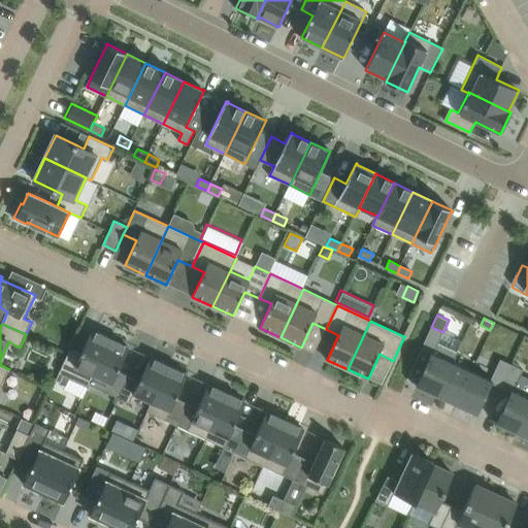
[(437,396),(453,362),(457,353),(437,343),(443,332),(431,327),(421,350),(431,355),(417,386),(437,396)]
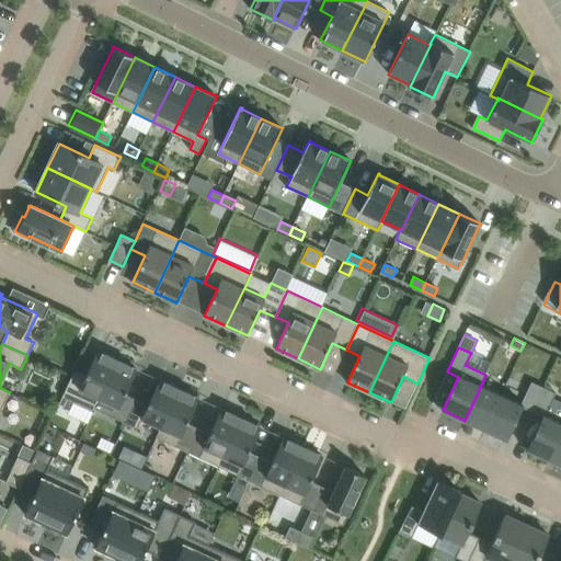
[(103,353),(99,351),(87,375),(75,370),(63,397),(94,411),(95,408),(100,399),(118,359),(103,352),(103,353)]
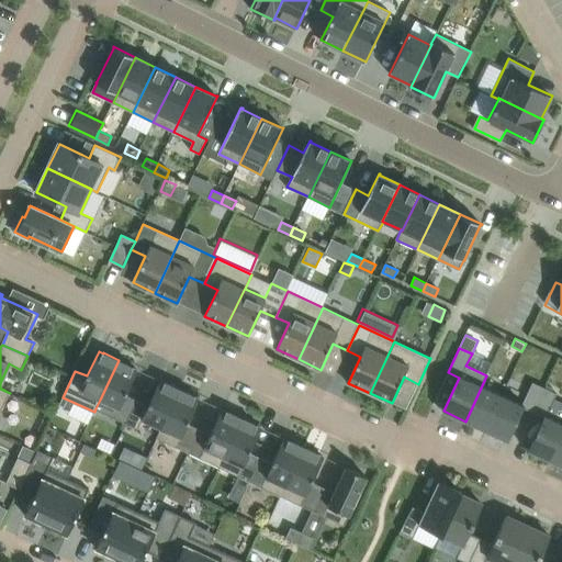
[(134,367),(119,360),(100,400),(96,408),(126,423),(137,400),(126,394),(138,370),(133,368),(134,367)]
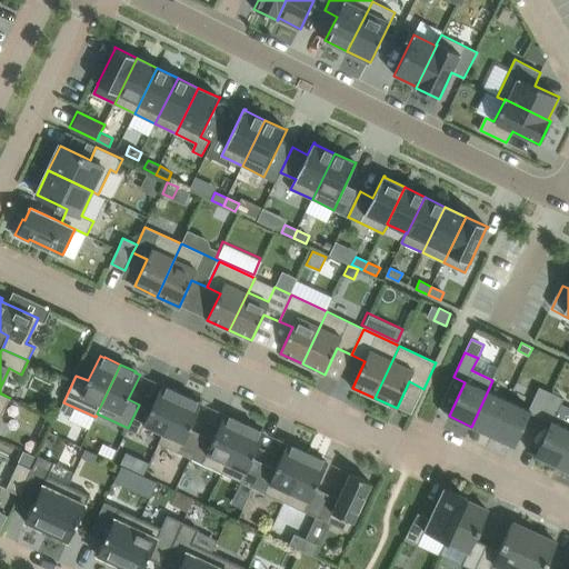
[(143,425),(163,433),(182,393),(167,387),(162,385),(151,409),(139,405),(128,429),(139,435),(143,425)]
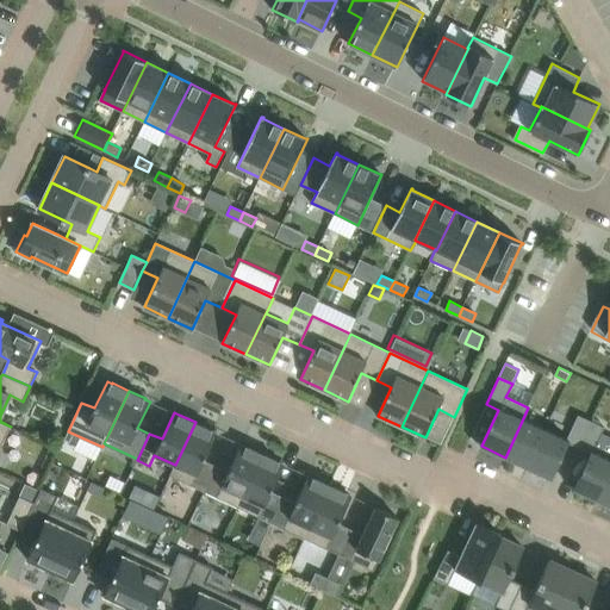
[(567,439),(546,428),(527,467),(551,478),(567,442),(579,448),(591,421),(578,415),(567,439)]
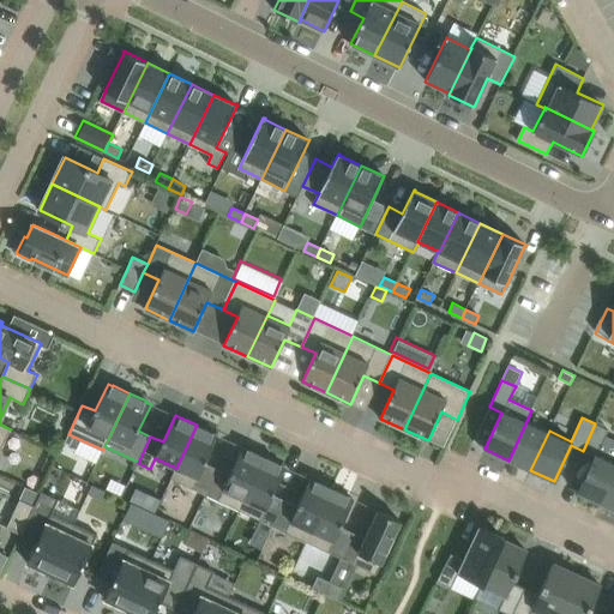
[(527,421),(509,461),(530,470),(549,431),(527,421)]
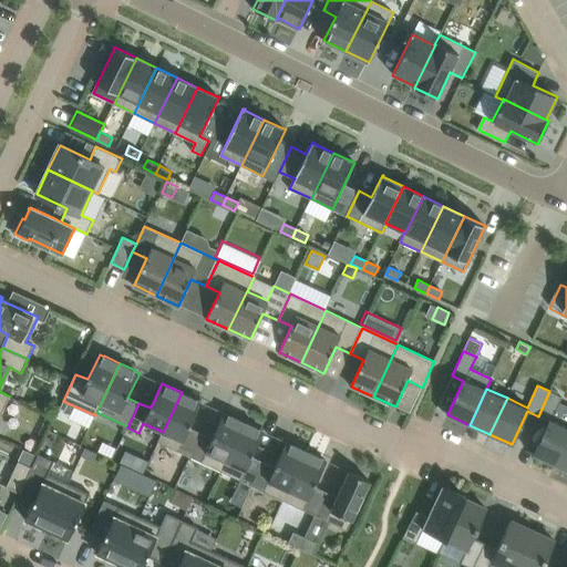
[(549,391),(538,416),(549,421),(534,455),(555,465),(566,440),(566,425),(552,419),(562,397),(549,391)]
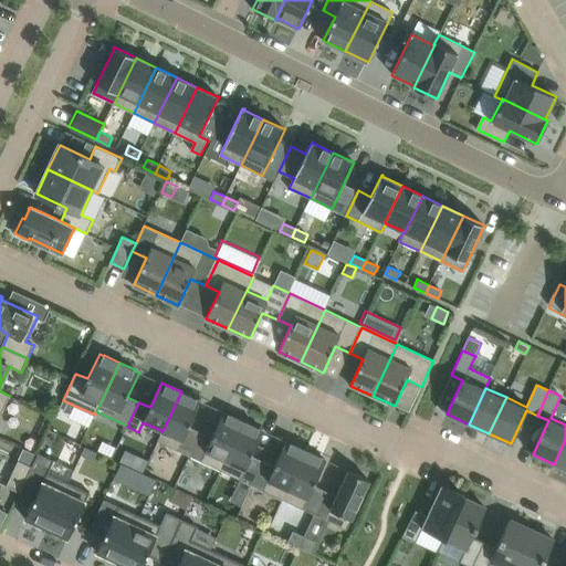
[(0,417),(10,396),(0,391),(0,417)]
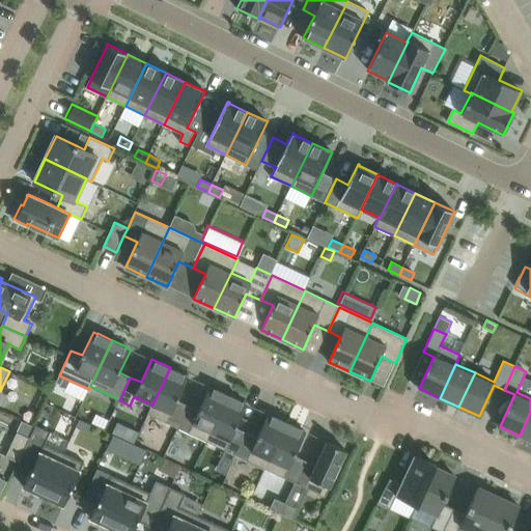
[(189,376),(185,374),(170,367),(152,404),(148,414),(167,422),(178,427),(189,406),(177,400),(189,376)]
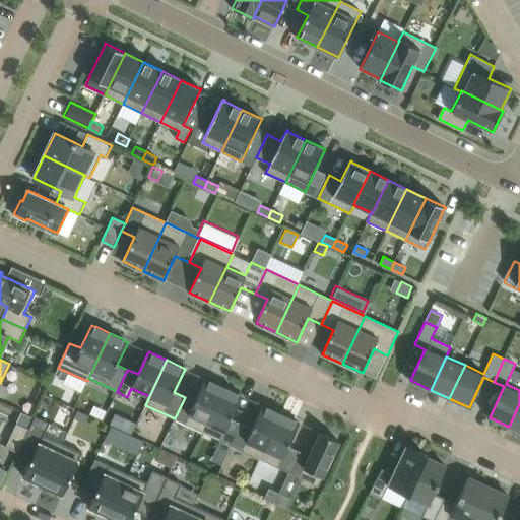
[(224,387),(210,380),(210,381),(205,379),(195,401),(185,397),(175,418),(185,424),(203,433),(224,387)]
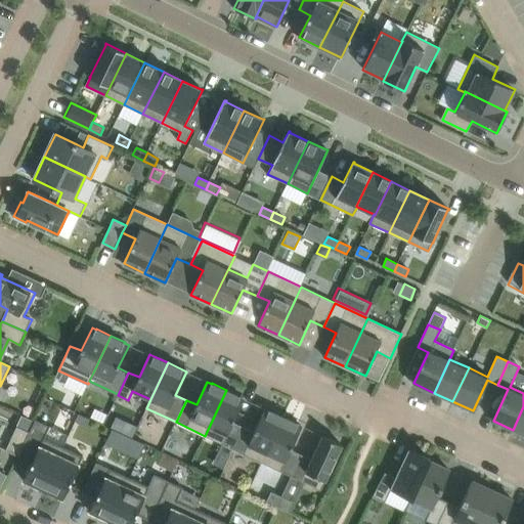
[(226,390),(205,436),(223,444),(233,449),(244,427),(233,422),(245,399),(239,397),(241,396),(226,390)]
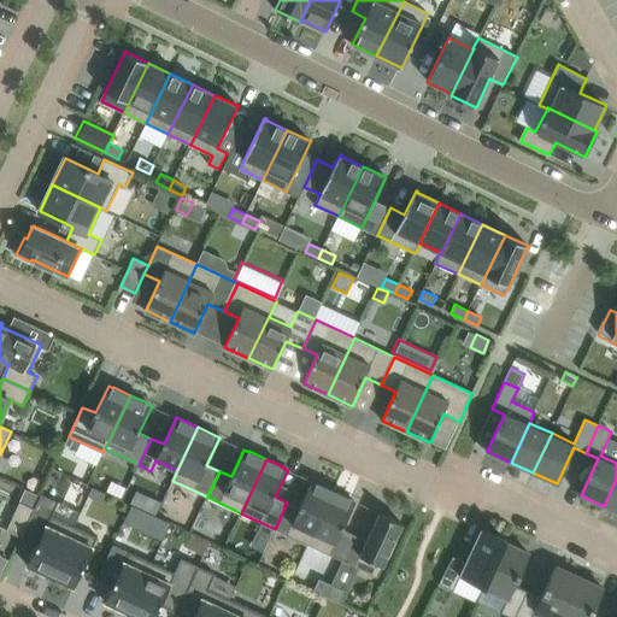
[(616,479),(604,506),(616,511),(616,479)]
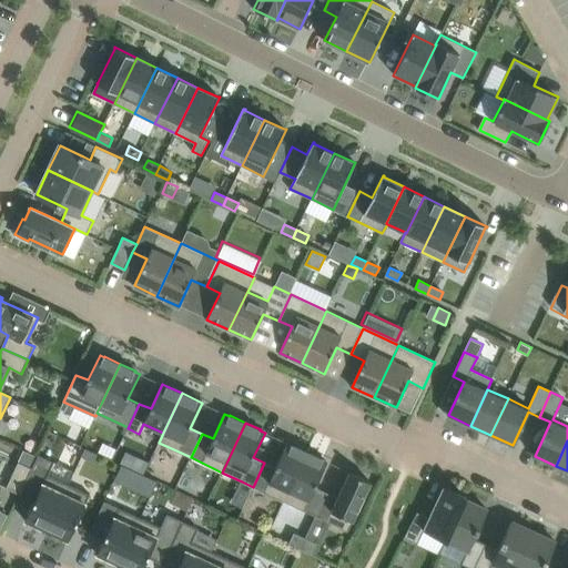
[(307,452),(292,445),(287,443),(275,468),(264,463),(253,487),(264,492),(284,501),(307,452)]
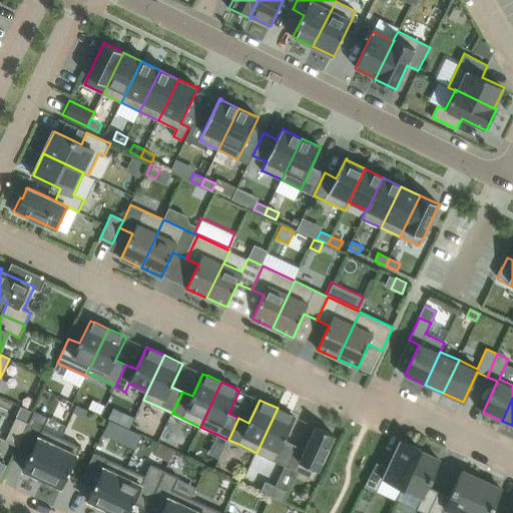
[(89,410),(78,405),(74,412),(85,417),(89,410)]
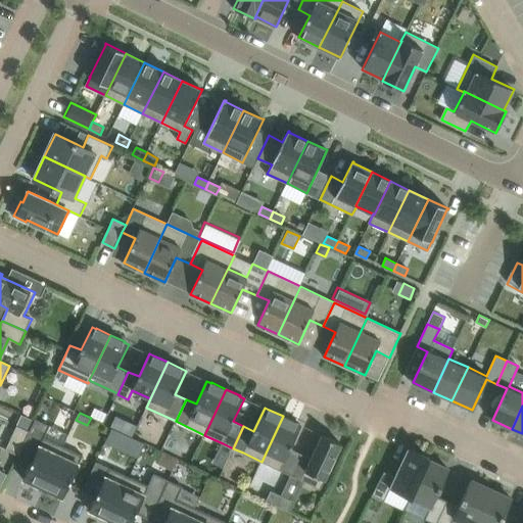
[(262,462),(280,470),(291,475),(301,453),(291,448),(301,425),(297,423),(283,416),(262,462)]
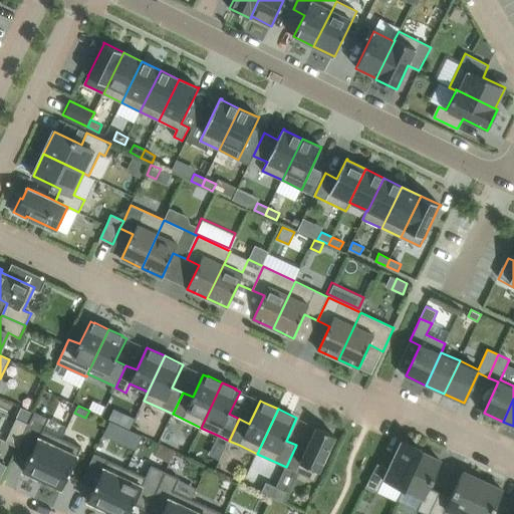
[(18,447),(29,424),(17,418),(6,442),(18,447)]
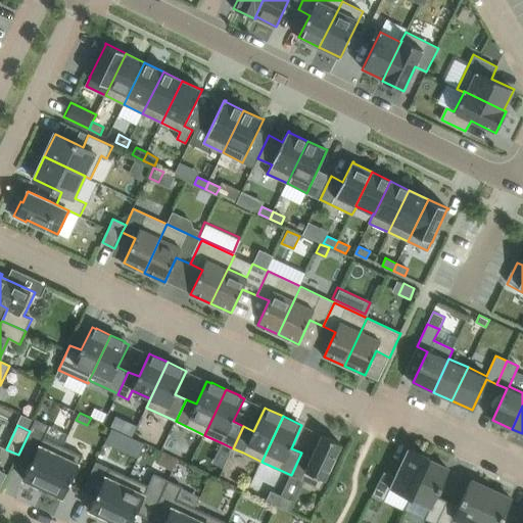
[(326,436),(323,435),(312,458),(301,453),(291,475),(301,480),(305,482),(321,489),(341,443),(337,441),(326,436)]
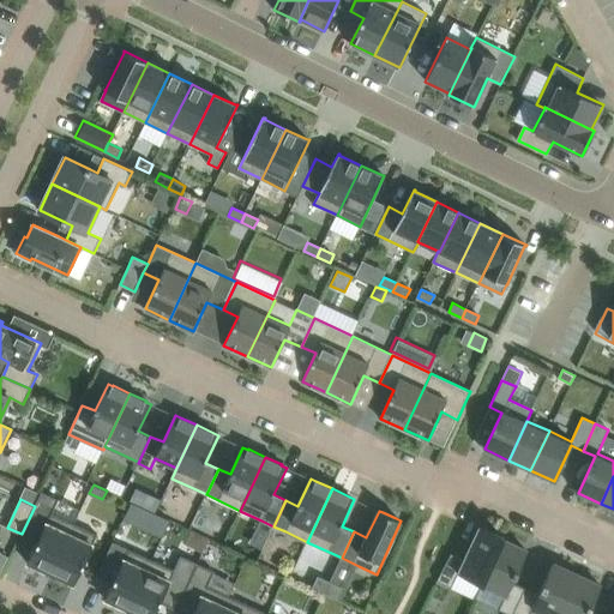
[(52,573),(74,523),(52,512),(28,563),(52,573)]
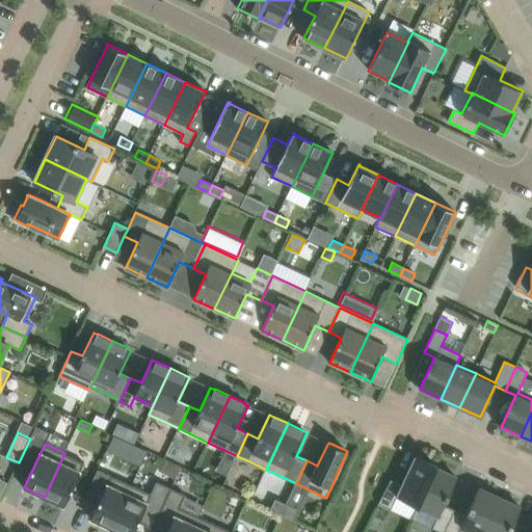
[(170,446),(164,458),(177,464),(183,451),(170,446)]
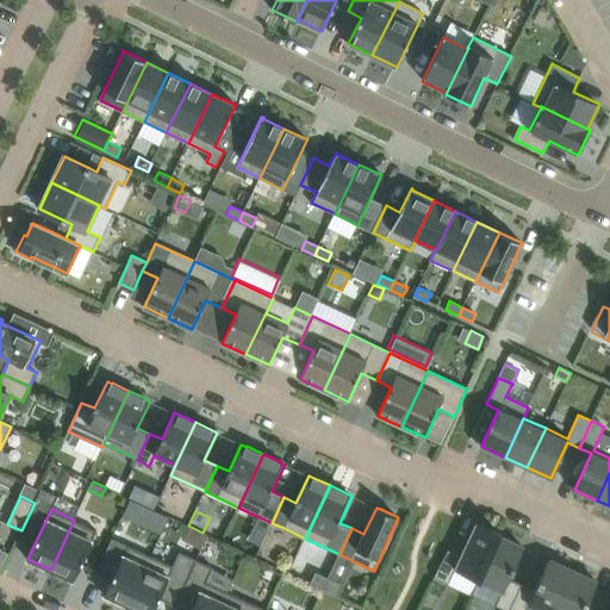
[(153,530),(162,534),(169,517),(161,514),(153,530)]
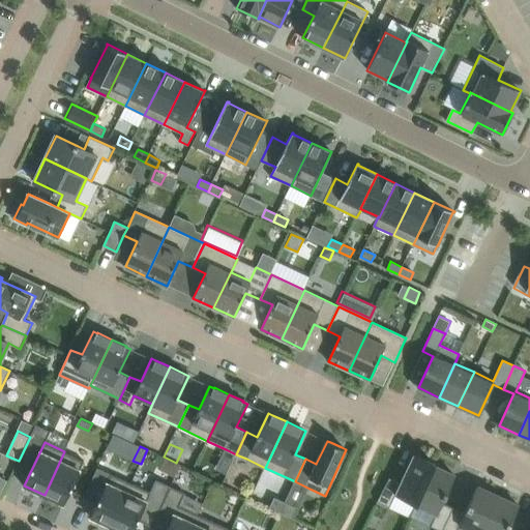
[(64,451),(45,495),(64,504),(85,461),(64,451)]
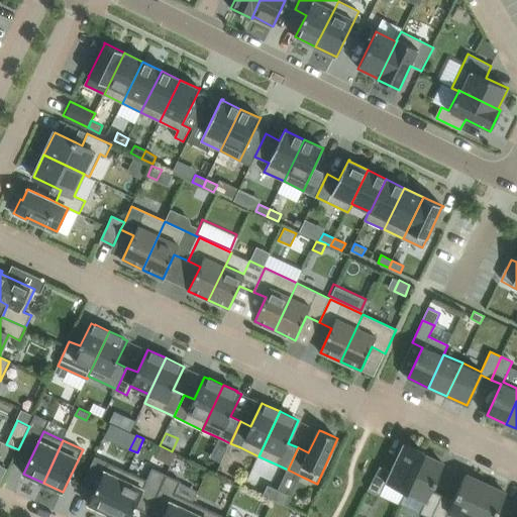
[(381,495),(386,483),(406,492),(424,454),(425,452),(404,443),(391,472),(380,467),(369,489),(381,495)]
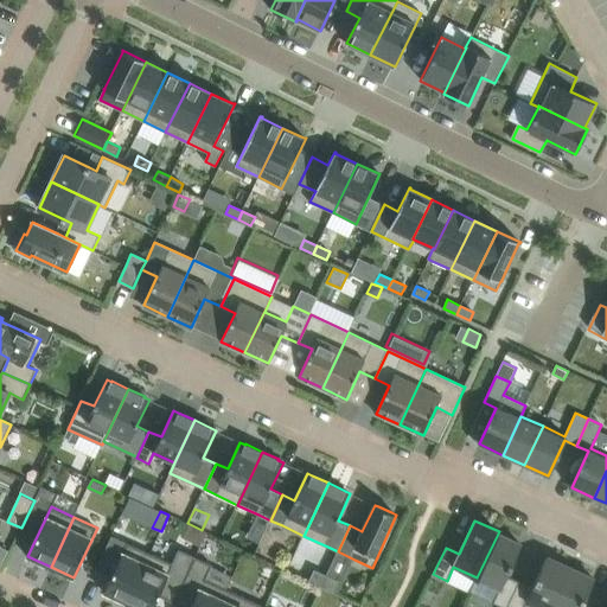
[(205,532),(189,525),(183,537),(199,544),(205,532)]
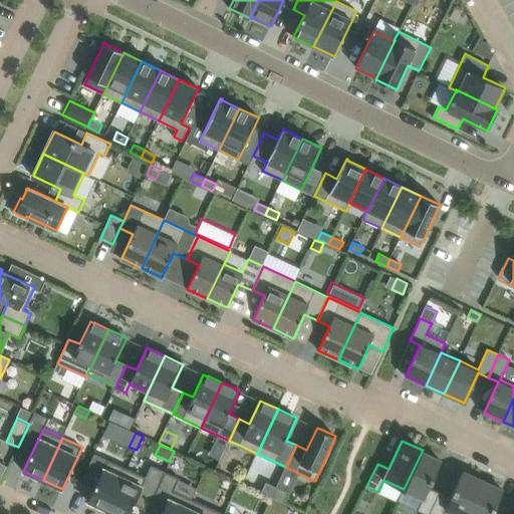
[(442,461),(422,452),(404,489),(424,498),(419,510),(426,513),(430,513),(440,493),(430,488),(442,461)]
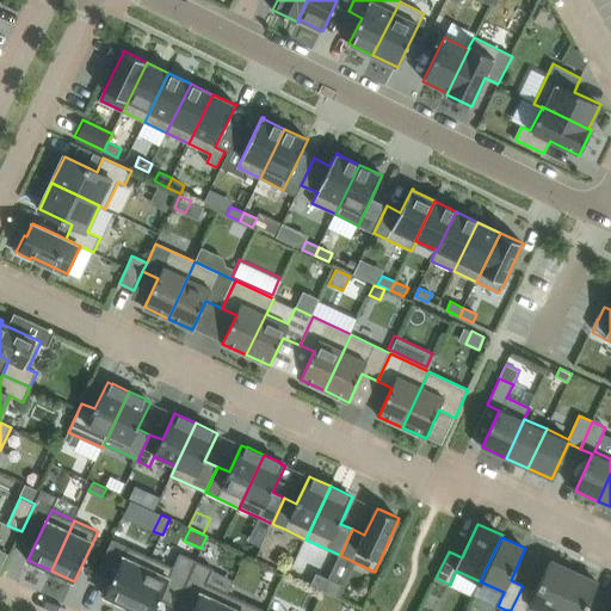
[(128,608),(152,557),(128,545),(105,596),(128,608)]
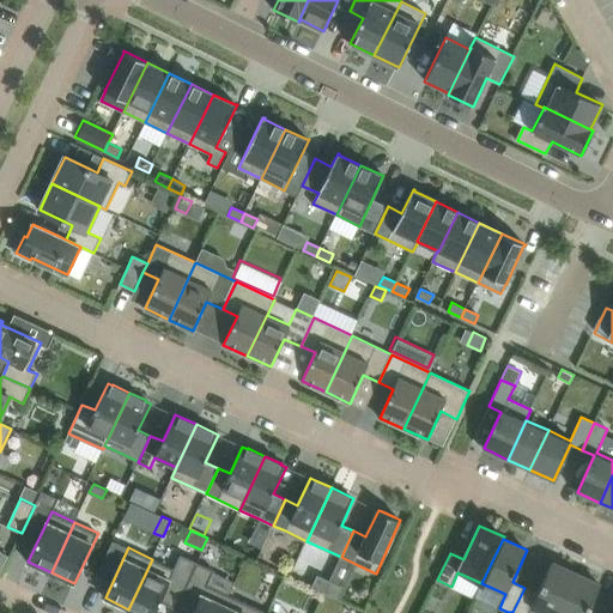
[(128,610),(137,612),(155,612),(175,570),(152,559),(128,610)]
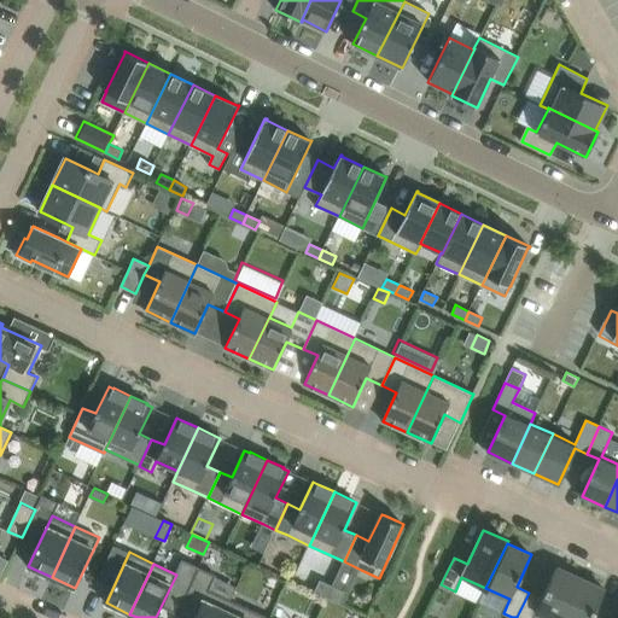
[(222,617),(231,600),(209,589),(216,575),(199,566),(178,613),(187,617),(222,617)]
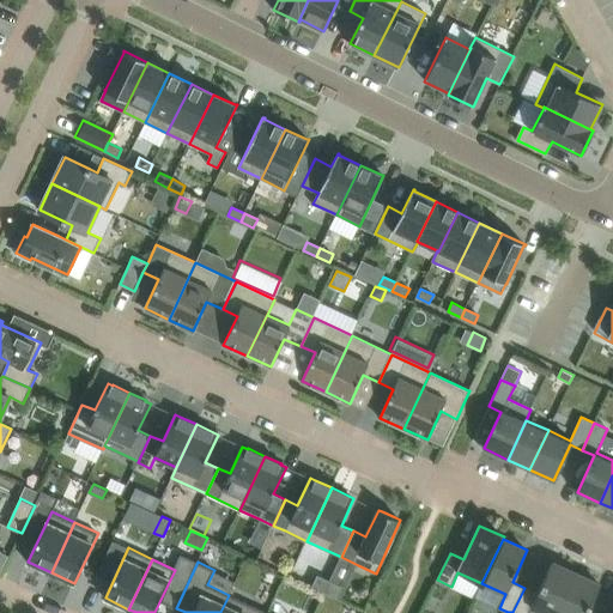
[(528,612),(532,607),(545,612),(557,612),(576,574),(552,562),(538,593),(525,588),(513,612),(528,612)]
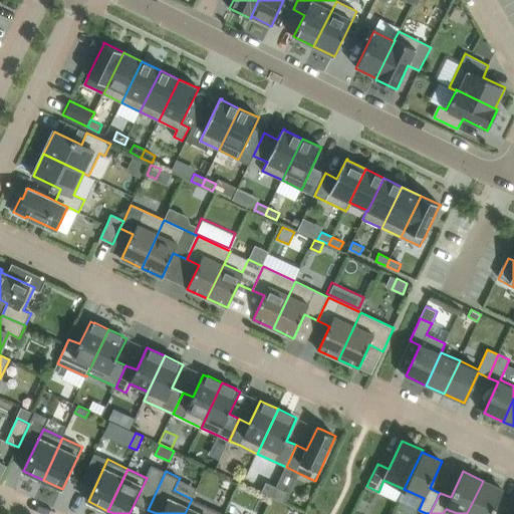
[(268,495),(272,497),(277,486),(266,481),(261,492),(268,495)]
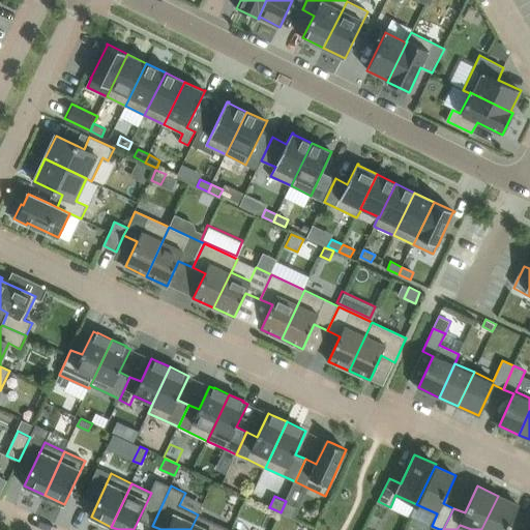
[(507,529),(519,505),(498,496),(481,529),(507,529)]
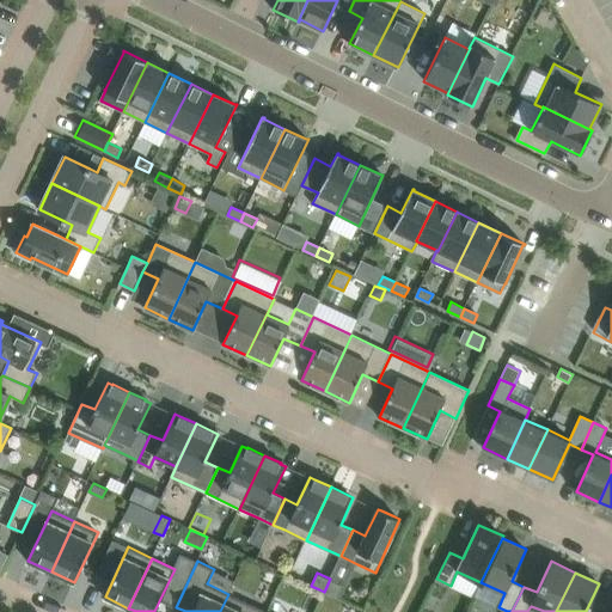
[(343,585),(330,579),(324,592),(337,598),(343,585)]
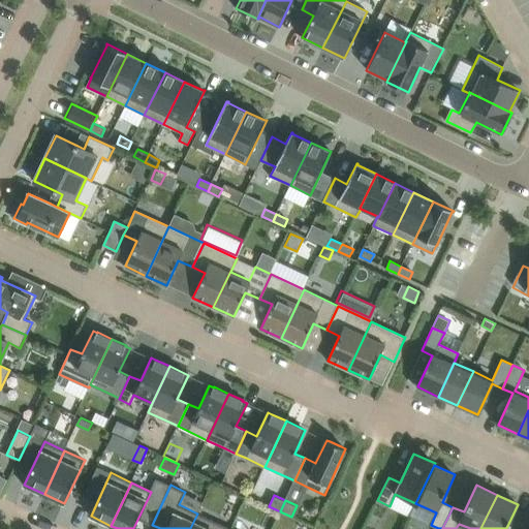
[(230,528),(231,528),(197,514),(190,528),(230,528)]
